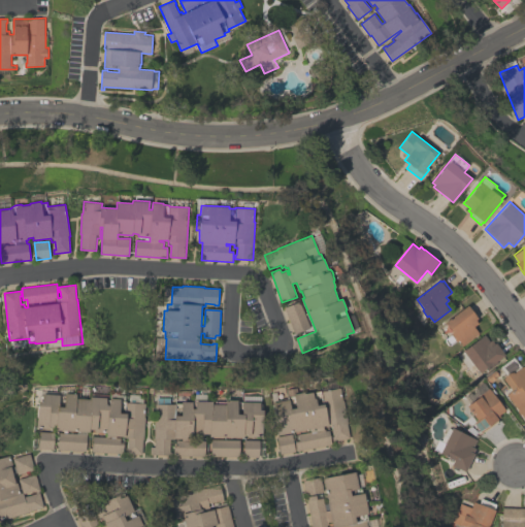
[(285,307),(300,301),(312,328),(295,334),(285,307)]
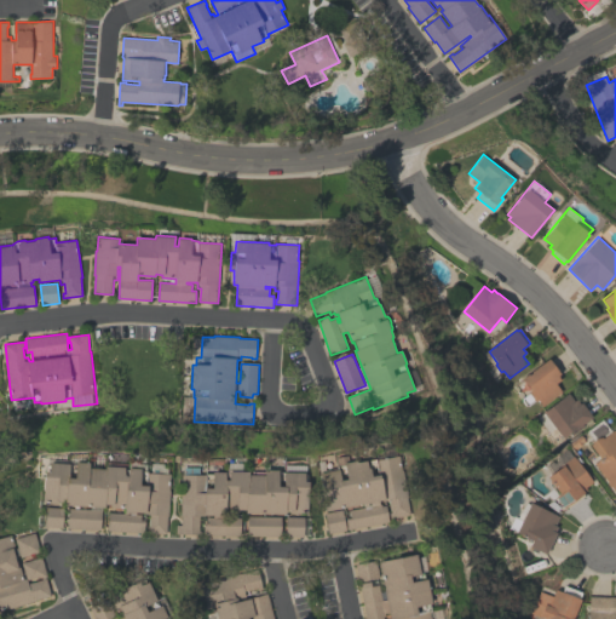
[(563,393),(545,407),(540,400),(537,402),(536,401),(530,406),(527,406),(524,402),(524,399),(525,399),(516,387),(524,380),(523,379),(550,359),(562,374),(559,377),(562,380),(557,384),(563,393)]
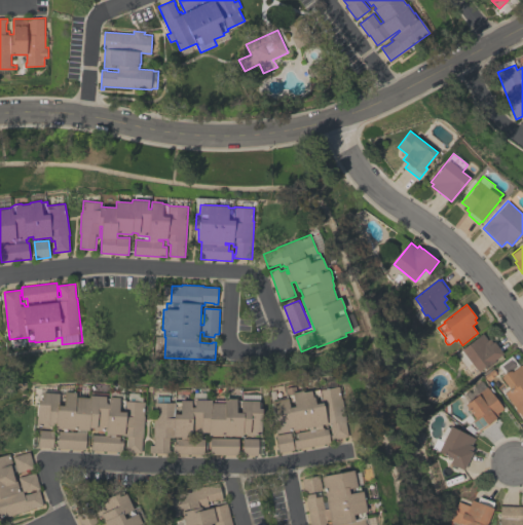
[(503,354),(495,361),(497,362),(487,370),(486,368),(479,373),(462,349),(484,334),(489,340),(490,339),(493,343),(494,342),(503,354)]
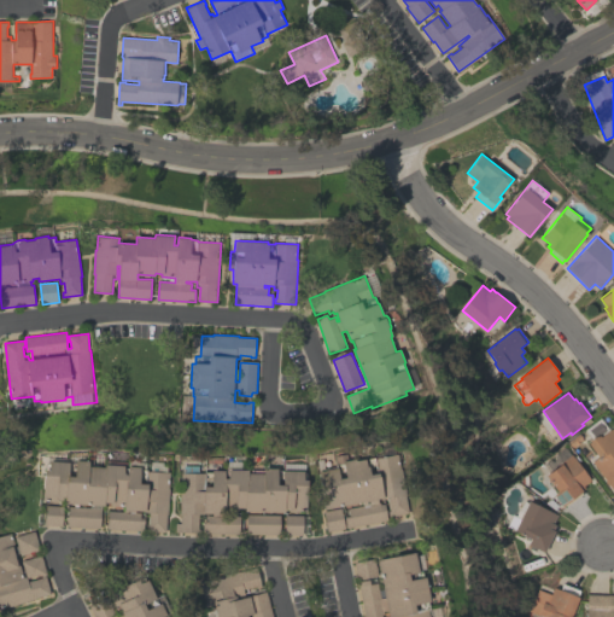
[(613,429),(613,489),(610,485),(609,485),(607,482),(607,481),(594,463),(600,458),(590,444),(591,443),(591,441),(597,437),(598,437),(600,436),(601,437),(613,429)]
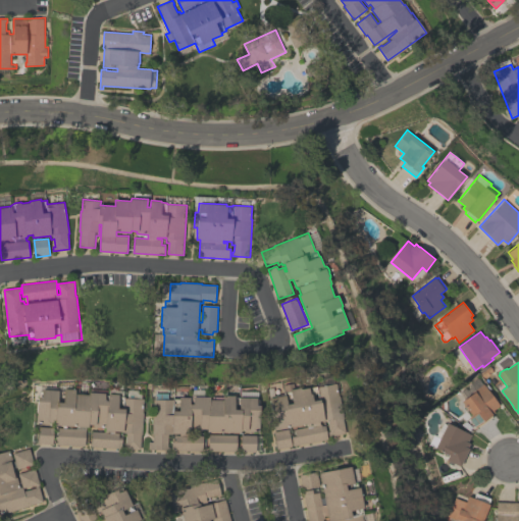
[(338,383),(347,433),(330,436),(327,420),(320,421),(320,424),(322,424),(322,426),(325,426),(328,439),(277,449),(274,432),(290,429),(291,436),(296,436),(295,429),(308,427),(307,424),(275,430),(269,398),(286,396),(283,385),(294,383),(295,388),(301,387),(301,389),(317,386),(317,387),(338,383)]
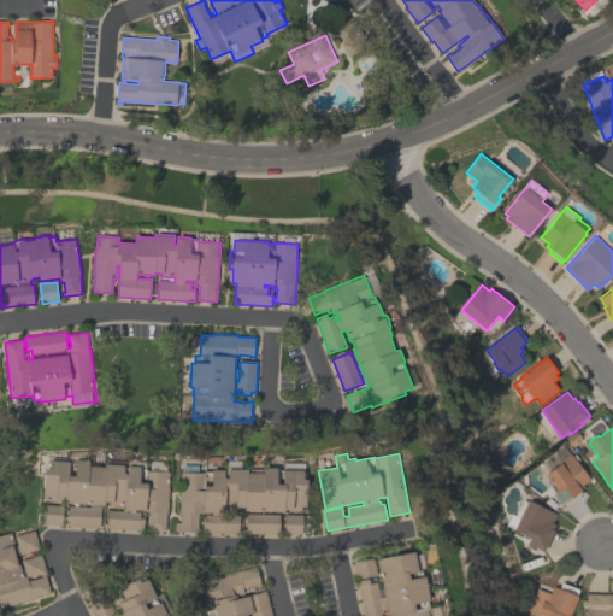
[(571,455),(591,480),(584,486),(585,488),(581,492),(582,493),(566,506),(565,505),(565,504),(563,505),(554,494),(559,491),(546,476),(561,464),(560,463),(571,455)]
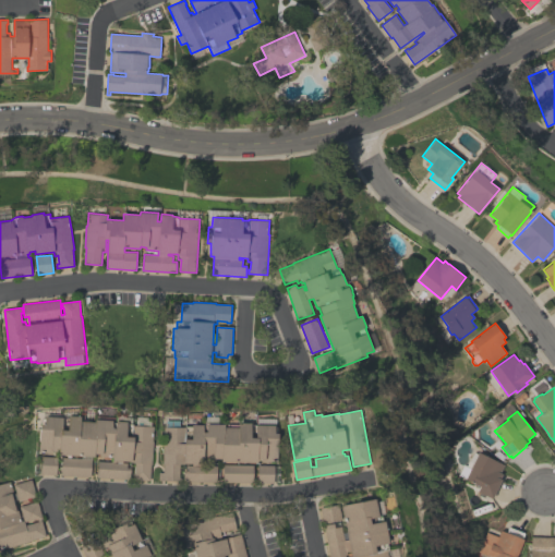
[(152,481),(135,480),(135,463),(131,462),(131,461),(123,461),(123,463),(128,463),(128,469),(131,469),(131,480),(97,479),(98,461),(112,462),(112,458),(100,457),(100,455),(95,453),(95,457),(93,457),(92,477),(62,476),(62,458),(82,459),(82,456),(59,455),(59,451),(55,451),(55,453),(39,452),(40,424),(45,424),(45,416),(63,418),(62,428),(61,428),(61,430),(69,431),(69,416),(81,416),(81,422),(95,422),(95,420),(113,421),(112,428),(116,428),(116,422),(128,422),(128,424),(134,424),(134,425),(154,426),(153,442),(154,442),(153,465),(152,465),(152,481)]
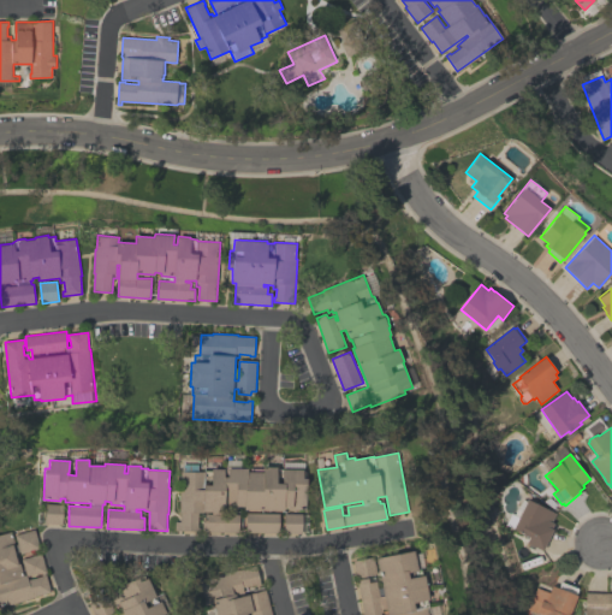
[(307,510),(289,510),(289,509),(285,509),(285,510),(244,510),(244,507),(238,507),(238,510),(233,510),(226,509),(226,514),(241,515),(239,533),(203,532),(203,514),(213,514),(213,513),(200,512),(200,513),(198,513),(198,532),(176,532),(176,522),(180,522),(182,472),(184,472),(184,465),(198,465),(198,472),(205,472),(205,471),(212,471),(212,469),(225,469),(225,477),(229,477),(229,468),(248,468),(248,472),(263,472),(263,467),(278,467),(277,469),(304,469),(303,479),(308,479),(307,510)]
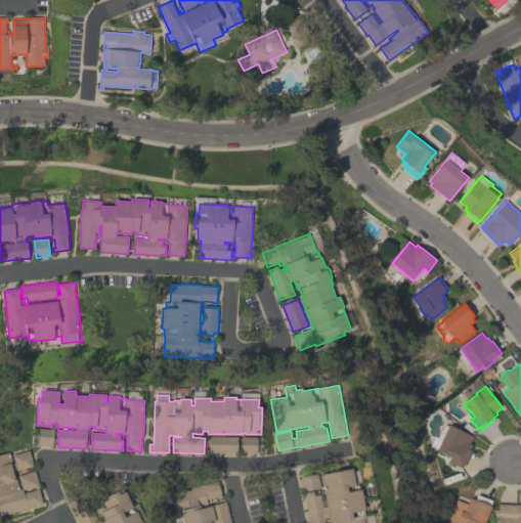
[(464,468),(450,462),(452,456),(438,450),(439,450),(432,447),(437,437),(443,440),(450,425),(475,437),(471,444),(473,445),(471,450),(472,450),(464,468)]
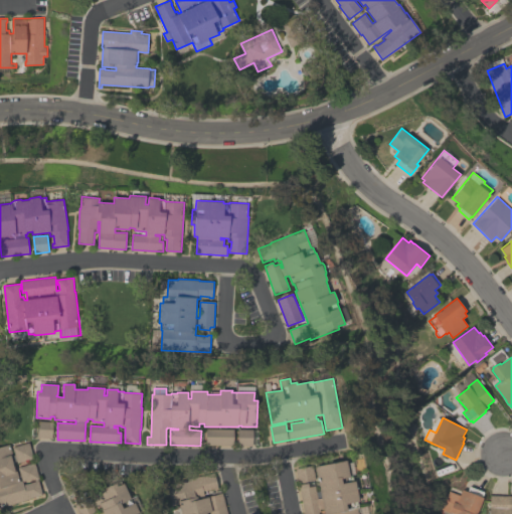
[(38,421),(53,422),(52,439),(37,438),(38,421)]
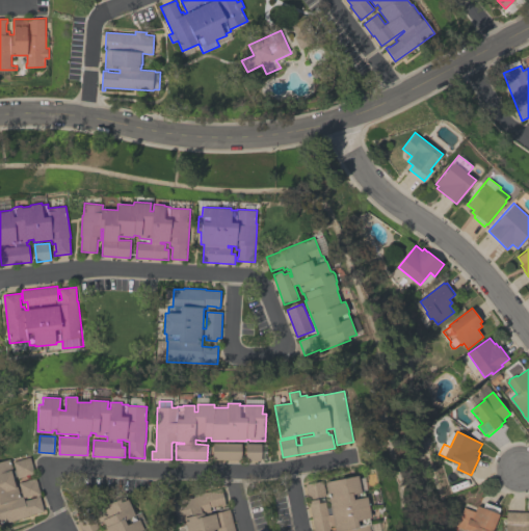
[(213,443),(242,444),(242,460),(213,460),(213,443)]
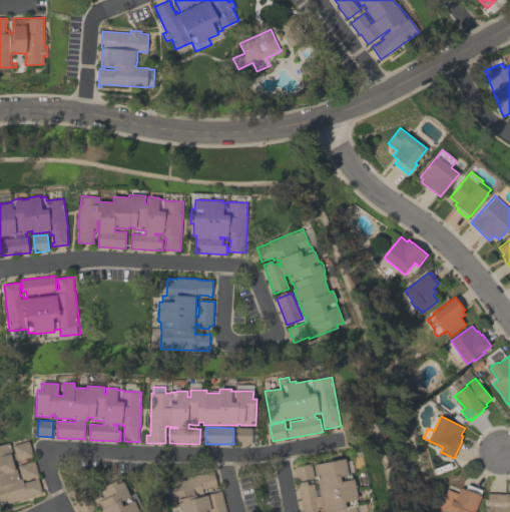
[(237,428),(252,428),(252,445),(237,445),(237,428)]
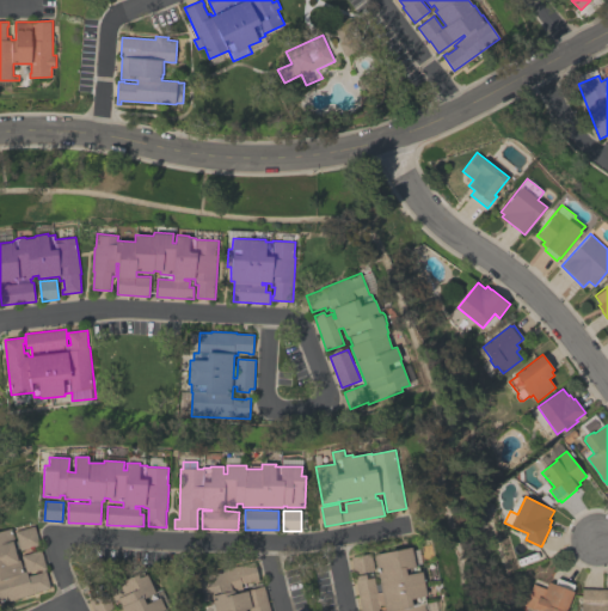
[(50,588),(0,603),(0,531),(12,529),(16,542),(18,541),(16,532),(35,526),(41,545),(20,551),(20,548),(16,550),(18,560),(20,558),(24,572),(25,572),(22,556),(42,551),(47,569),(45,570),(50,588)]
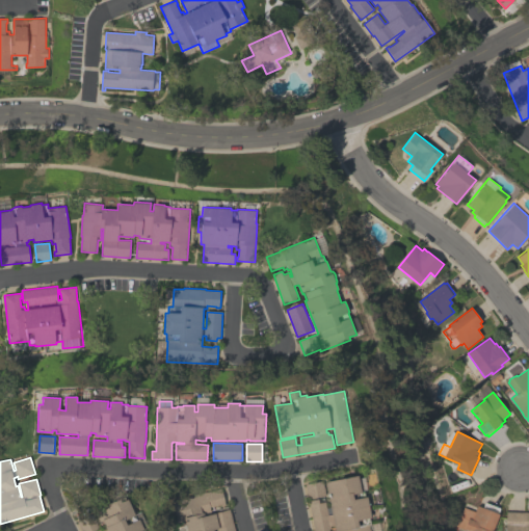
[(335,530),(332,530),(329,530),(315,530),(310,501),(319,499),(320,503),(326,502),(327,508),(331,507),(328,496),(325,481),(359,476),(362,492),(365,492),(366,497),(368,497),(371,518),(370,519),(371,525),(370,525),(371,530),(335,530)]
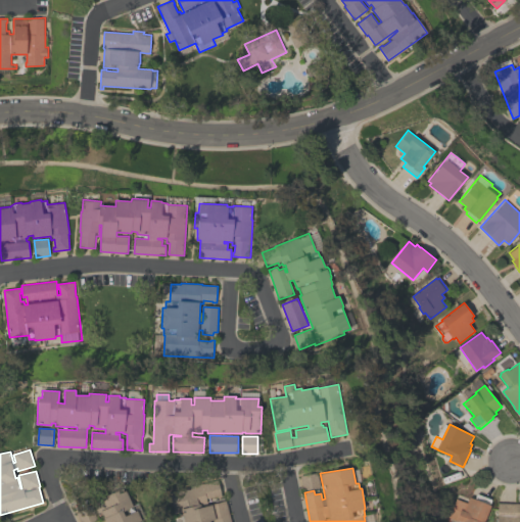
[(321,487),(304,491),(301,476),(318,473),(321,487)]
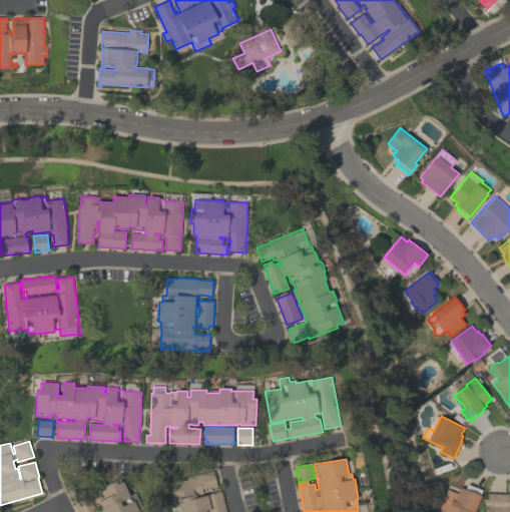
[(181,511),(178,502),(171,504),(166,483),(213,470),(218,487),(213,489),(213,487),(206,489),(207,492),(204,493),(204,496),(222,491),(227,511),(209,511),(209,510),(207,511),(181,511)]
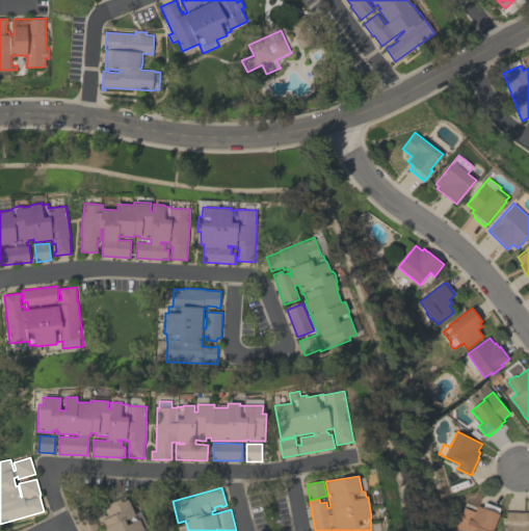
[(104,530),(95,510),(121,500),(122,502),(129,499),(136,515),(125,521),(127,525),(140,520),(144,530),(104,530)]
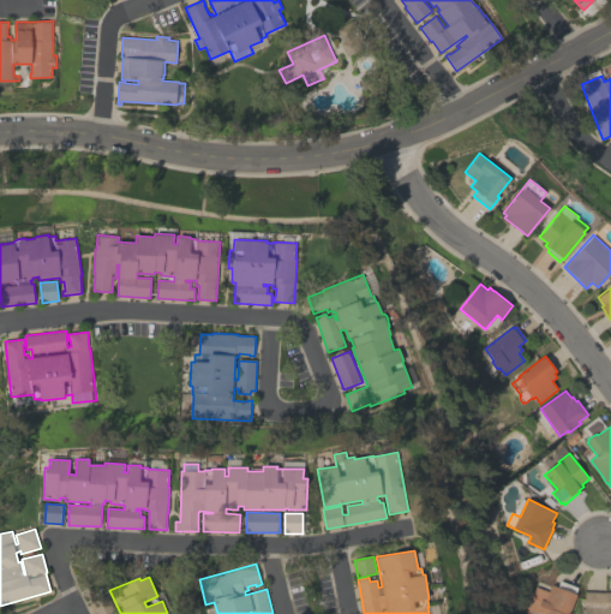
[(538,586),(550,591),(552,585),(559,588),(562,582),(579,589),(576,595),(577,595),(569,613),(539,613),(528,608),(538,586)]
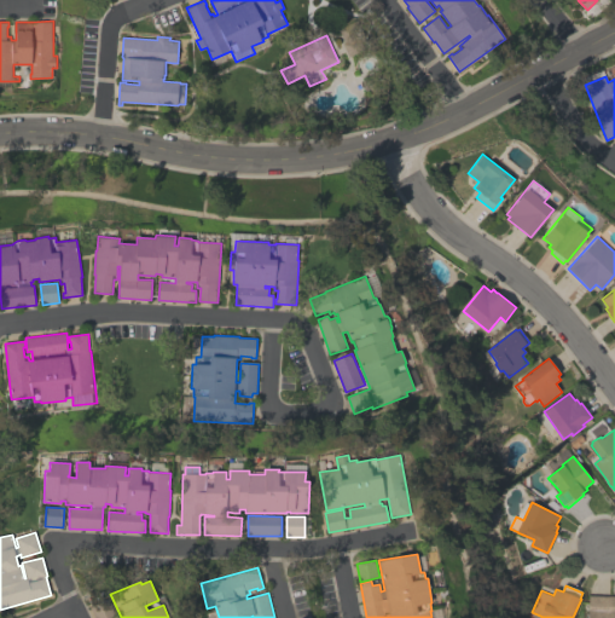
[(589,617),(590,596),(614,596),(614,617),(589,617)]
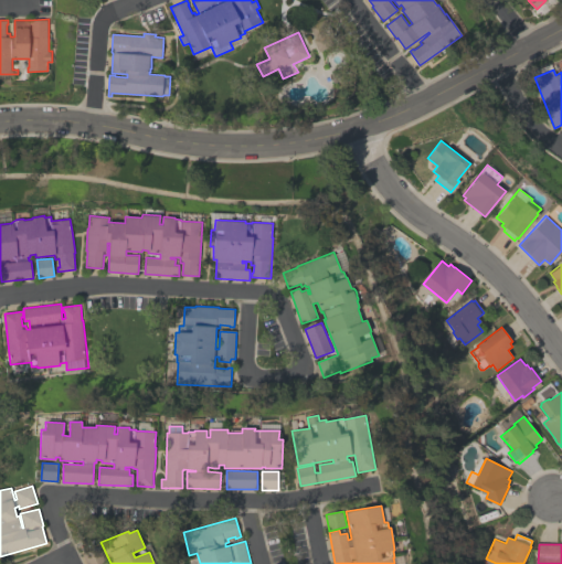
[(106,562),(103,563),(87,563),(83,554),(99,546),(106,562)]
